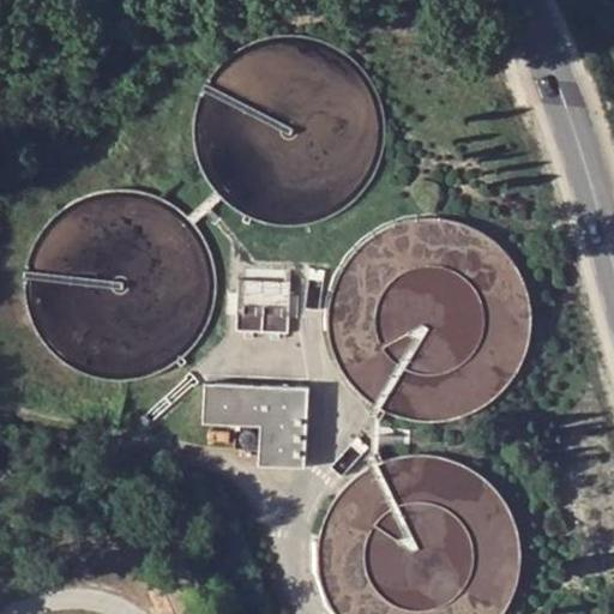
[(214,193),(187,217),(192,222),(218,199),(214,193)]
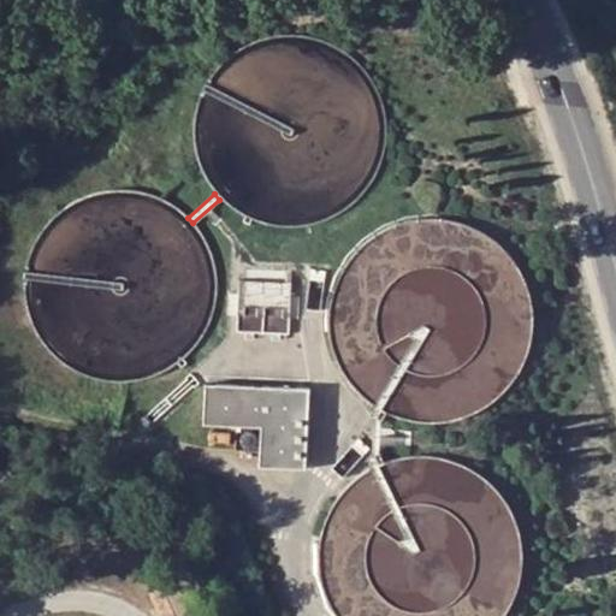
[(238,279),(237,315),(246,315),(246,307),(256,306),(256,315),(265,315),(265,307),(290,307),(291,282),(238,279)]
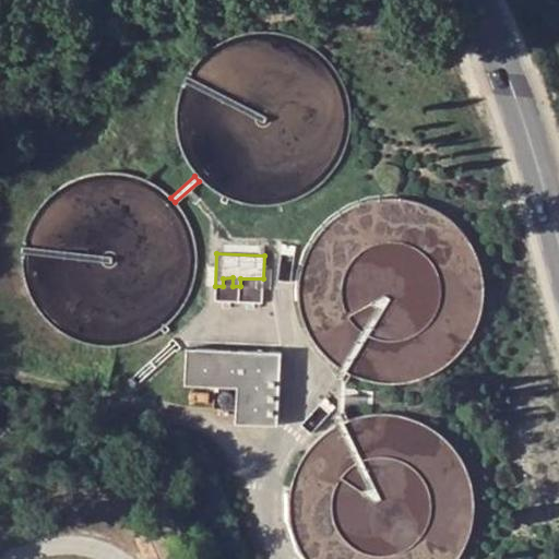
[(277,426),(281,353),(185,348),(183,385),(236,388),(235,424),(277,426)]
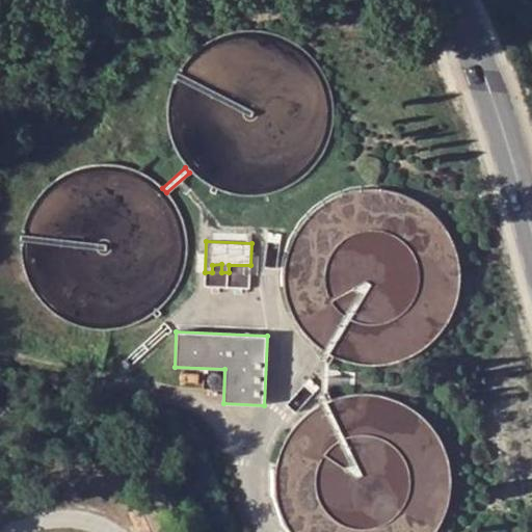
[(324,350),(320,404),(331,399),(328,387),(328,366),(335,355),(324,350)]
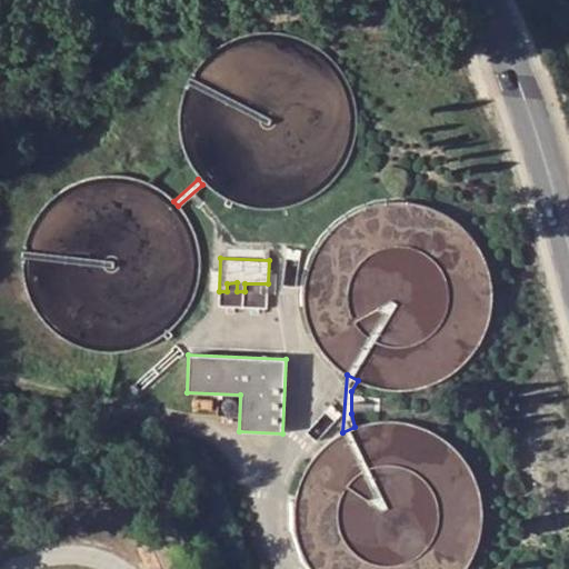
[(165,568),(177,566),(165,528),(142,535),(152,568),(165,568)]
